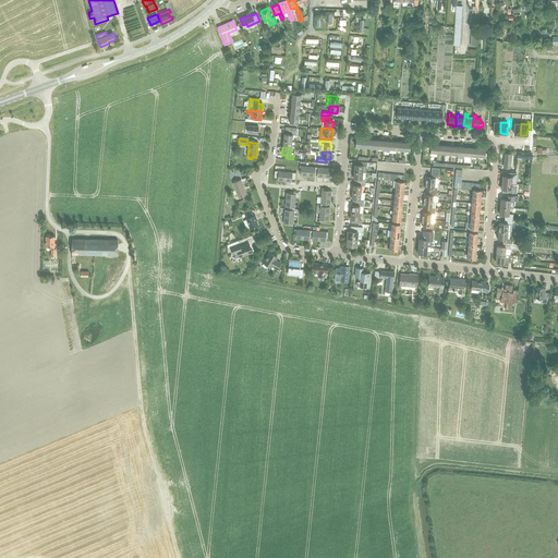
[(353,171),(362,172),(366,172),(366,162),(354,161),(354,165),(353,171)]
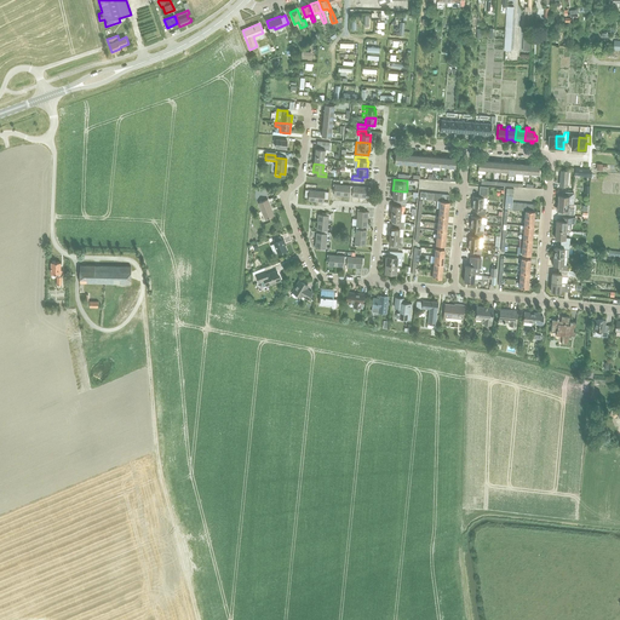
[(342,195),(342,185),(332,184),(332,191),(333,191),(333,195),(342,195)]
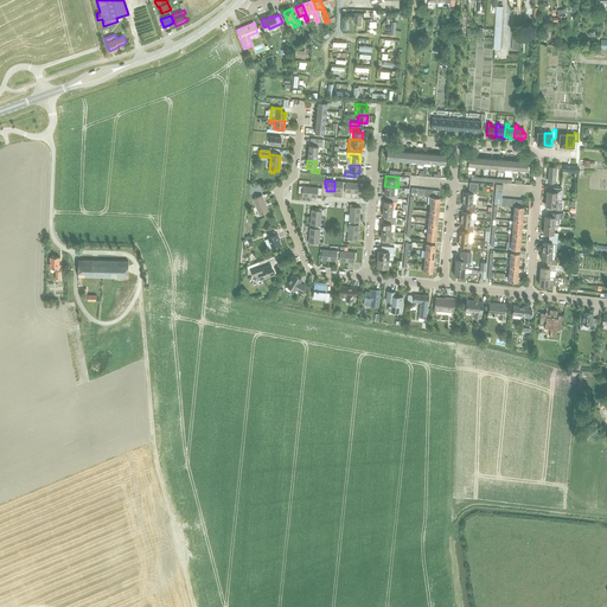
[(344,183),(334,181),(334,191),(342,192),(342,189),(343,189),(344,183)]
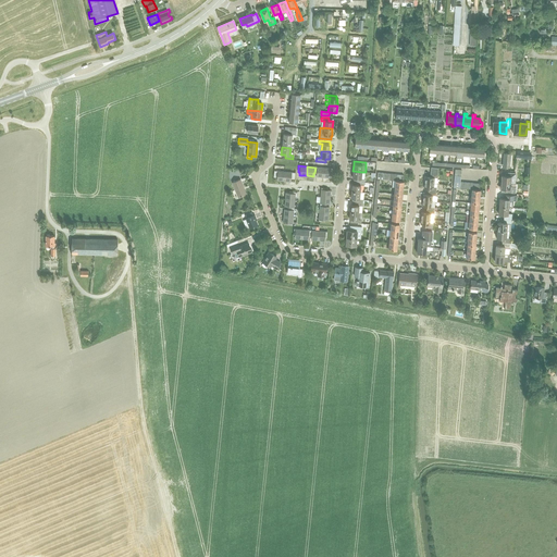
[(323,168),(316,168),(314,173),(317,173),(316,176),(323,177),(323,168)]
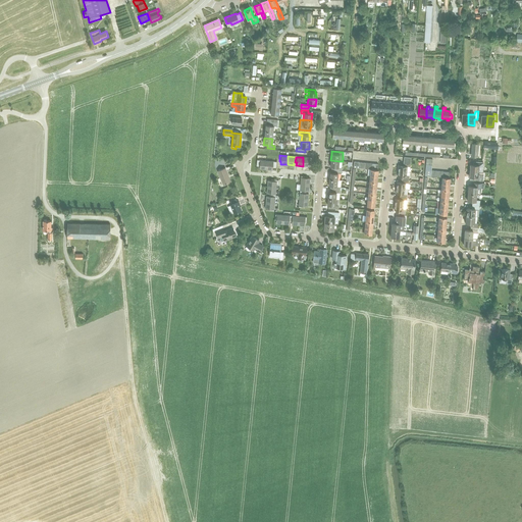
[(303,157),(303,166),(309,166),(309,163),(311,164),(311,158),(303,157)]
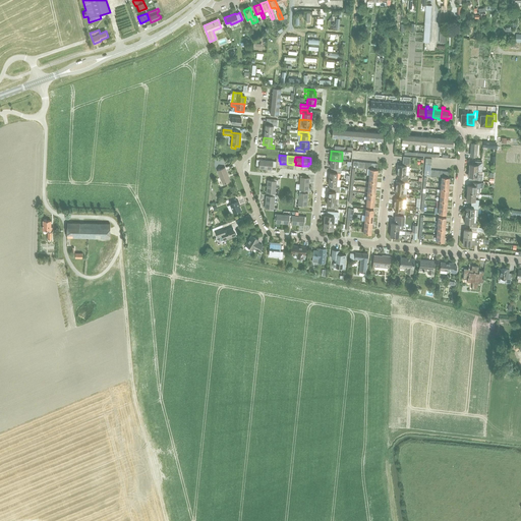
[(266,169),(266,160),(256,160),(255,165),(259,166),(258,169),(266,169)]
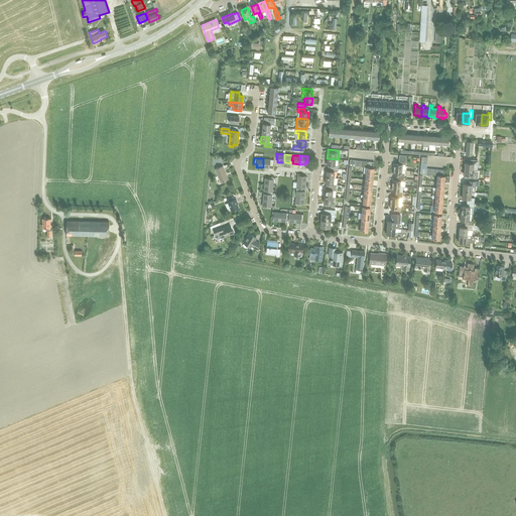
[(273,159),(263,158),(263,167),(269,168),(269,165),(272,165),(273,159)]
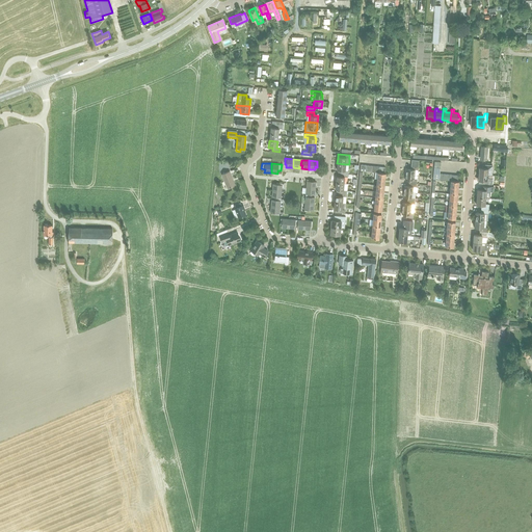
[(345,164),(337,163),(337,170),(338,170),(338,173),(348,174),(348,170),(345,170),(345,164)]
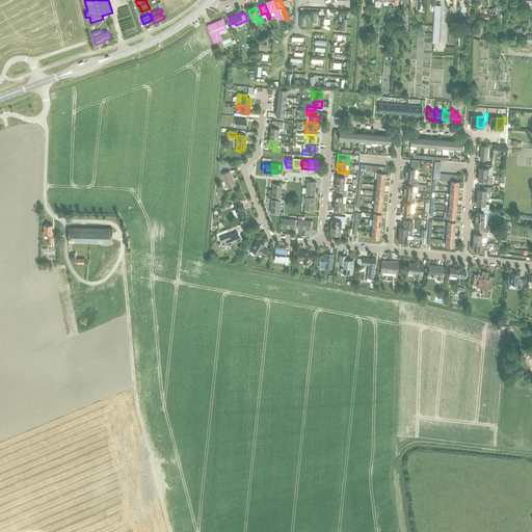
[(479,167),(479,174),(487,175),(491,175),(493,165),(489,165),(482,164),(482,168),(479,167)]
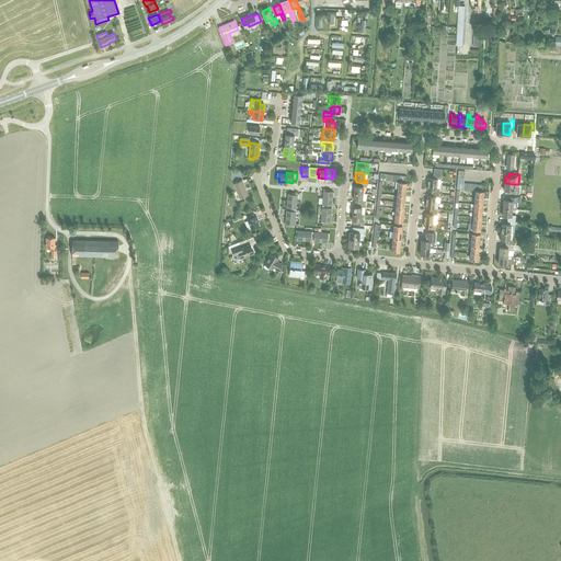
[(441,175),(433,175),(433,179),(428,178),(427,184),(437,184),(437,179),(441,179),(441,175)]
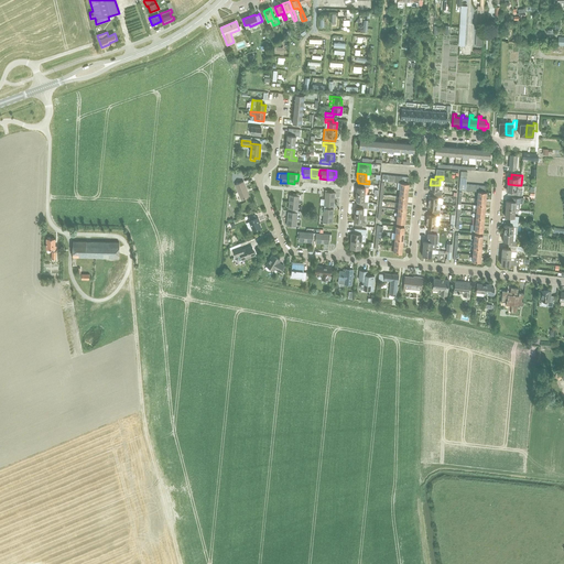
[(240,199),(249,196),(242,181),(235,184),(240,199)]
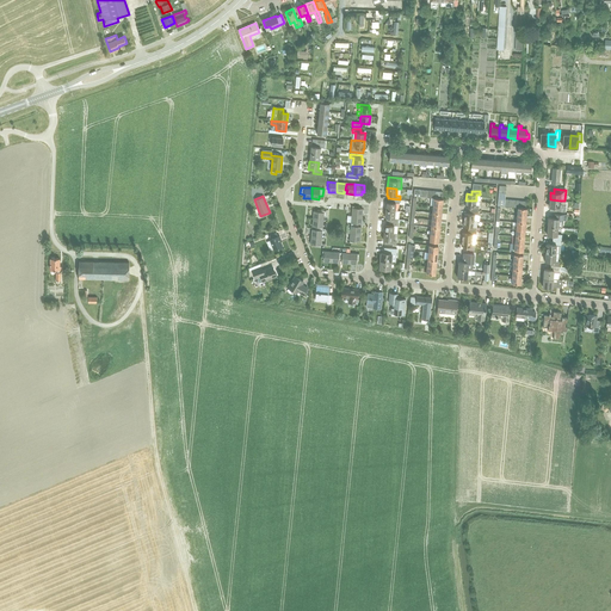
[(386,202),(386,210),(395,211),(395,203),(400,203),(400,199),(388,198),(388,203),(386,202)]
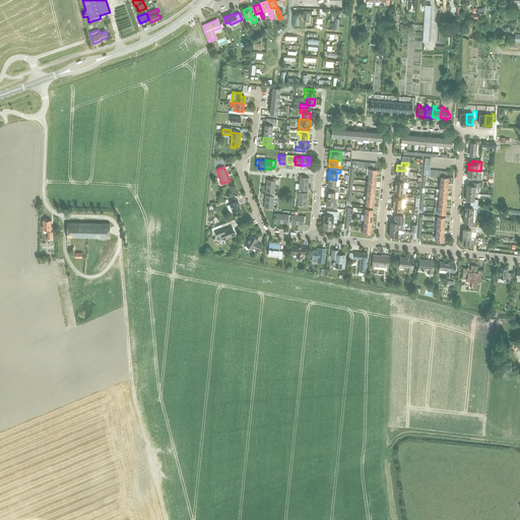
[(481,180),(481,175),(476,174),(476,171),(468,170),(467,176),(468,176),(467,179),(481,180)]
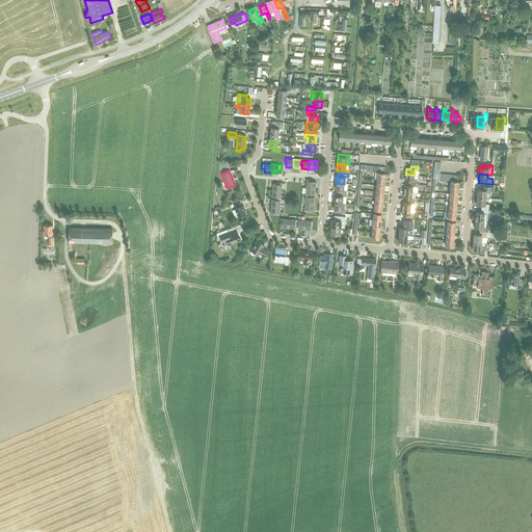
[(405,175),(405,180),(409,180),(409,183),(417,184),(417,179),(417,176),(415,175),(405,175)]
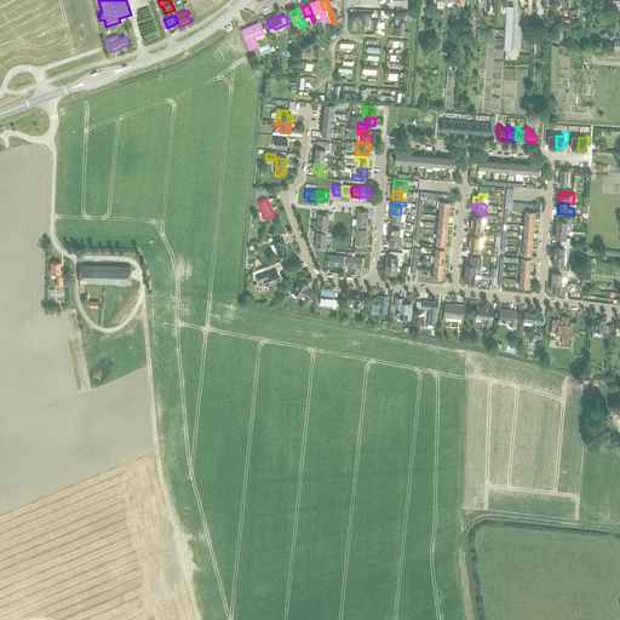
[(357,210),(357,218),(367,219),(368,212),(365,212),(365,210),(357,210)]
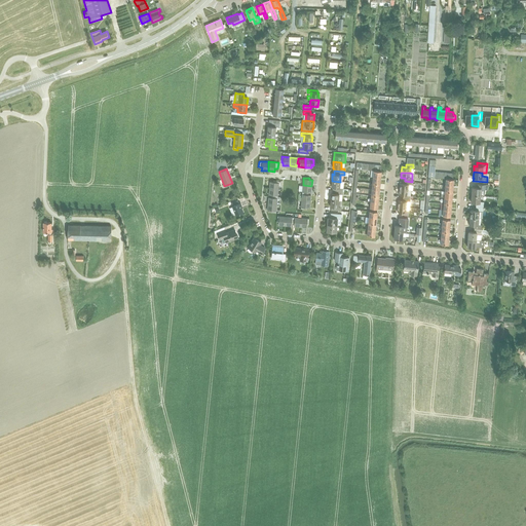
[(270,182),(269,188),(277,189),(278,181),(272,181),(272,182),(270,182)]
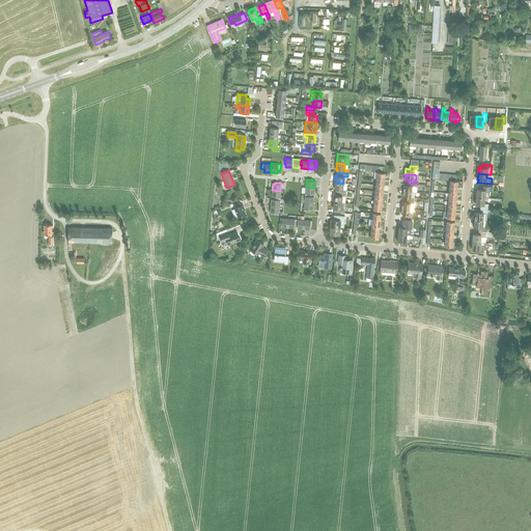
[(335,183),(334,189),(335,189),(335,192),(338,192),(345,193),(346,190),(342,190),(343,184),(335,183)]
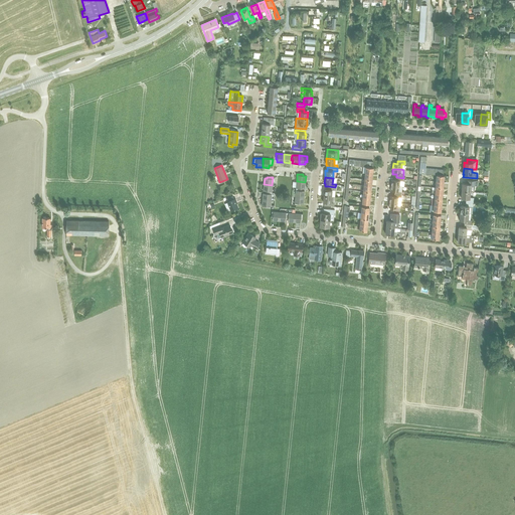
[(391,180),(390,185),(399,186),(402,186),(402,181),(403,178),(396,177),(395,180),(391,180)]
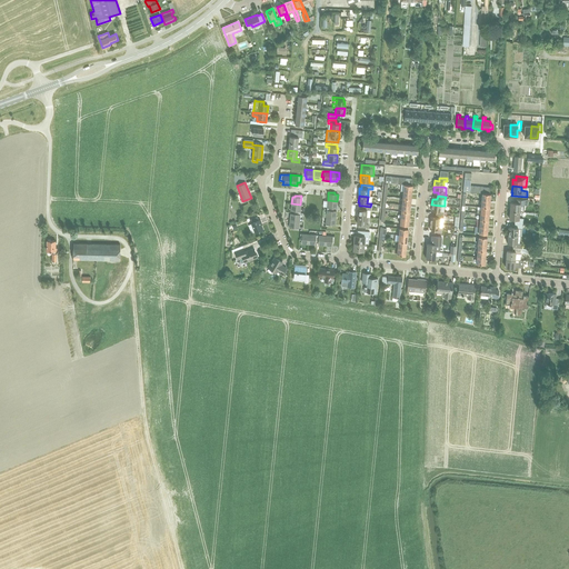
[(511,202),(510,211),(519,211),(520,205),(525,205),(525,199),(517,199),(517,202),(511,202)]
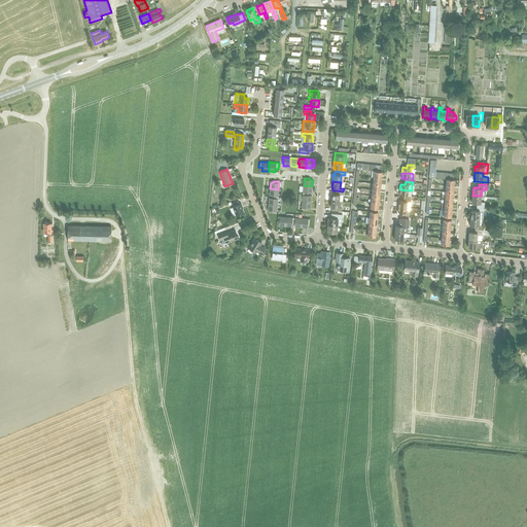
[(278,189),(270,188),(269,195),(272,196),(272,197),(278,197),(278,189)]
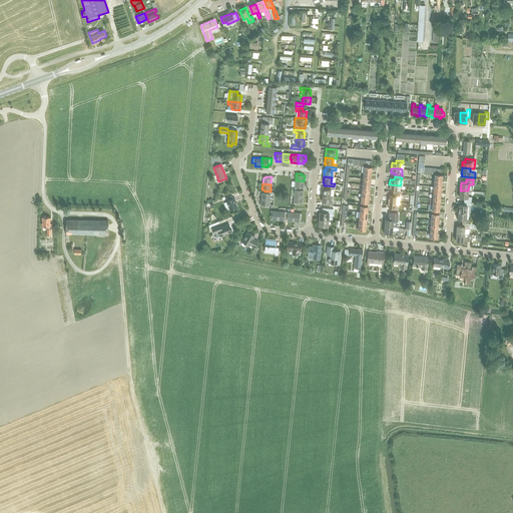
[(398,185),(389,184),(389,189),(393,190),(393,193),(400,193),(400,190),(398,190),(398,185)]
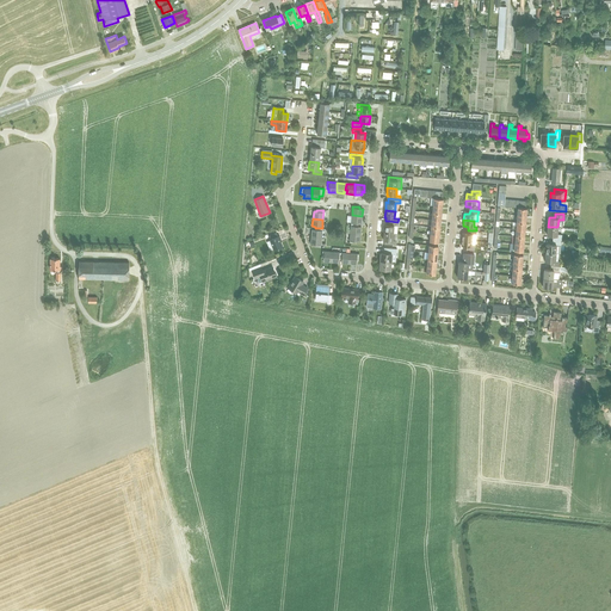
[(384,224),(384,233),(393,233),(394,226),(397,226),(397,222),(389,221),(386,221),(386,224),(384,224)]
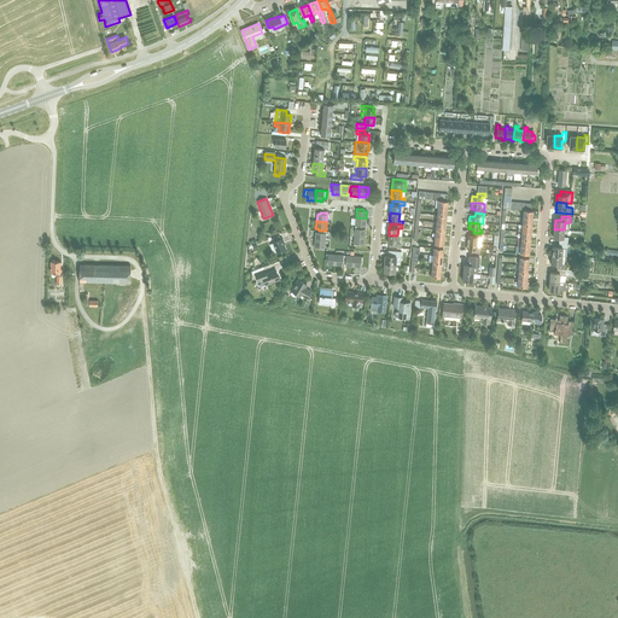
[(362,227),(355,227),(354,235),(365,237),(365,229),(362,229),(362,227)]
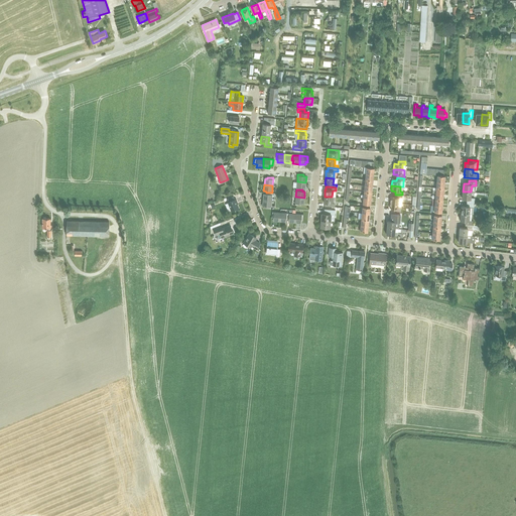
[(471,191),(463,191),(462,199),(467,199),(467,203),(474,204),(475,198),(471,198),(471,191)]
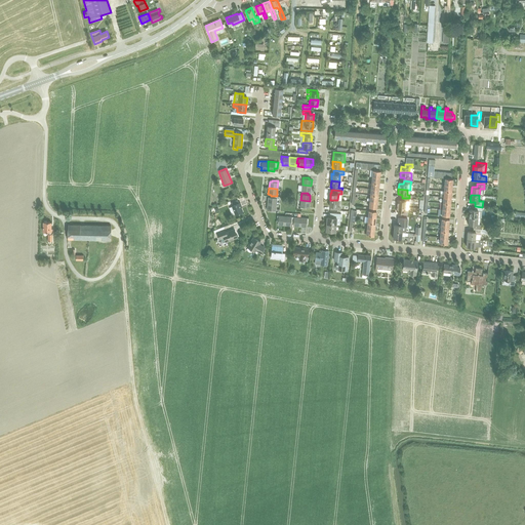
[(277,196),(271,196),(271,197),(268,197),(268,203),(276,204),(277,196)]
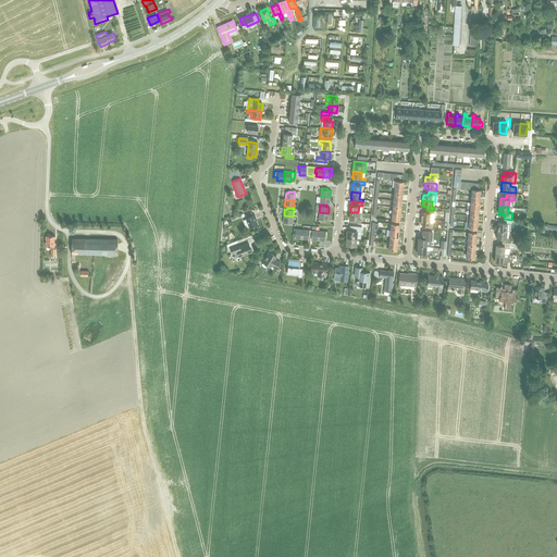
[(434,210),(426,210),(426,212),(421,212),(421,218),(430,219),(431,213),(434,213),(434,210)]
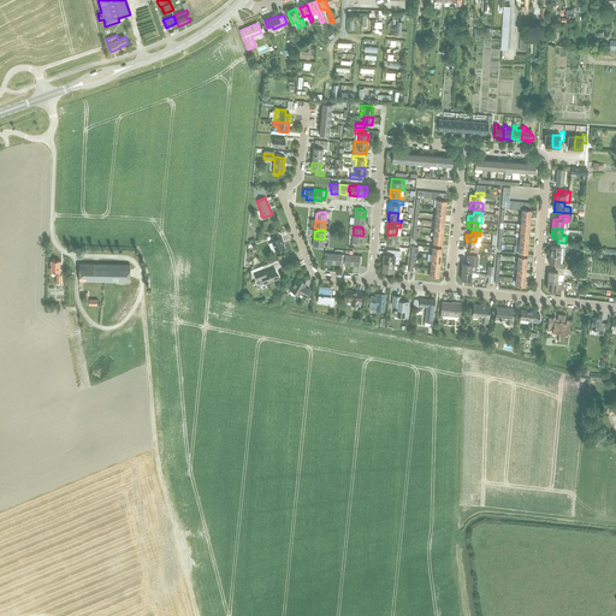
[(276,252),(284,248),(282,242),(283,241),(280,237),(280,238),(278,235),(271,237),(272,241),(276,252)]
